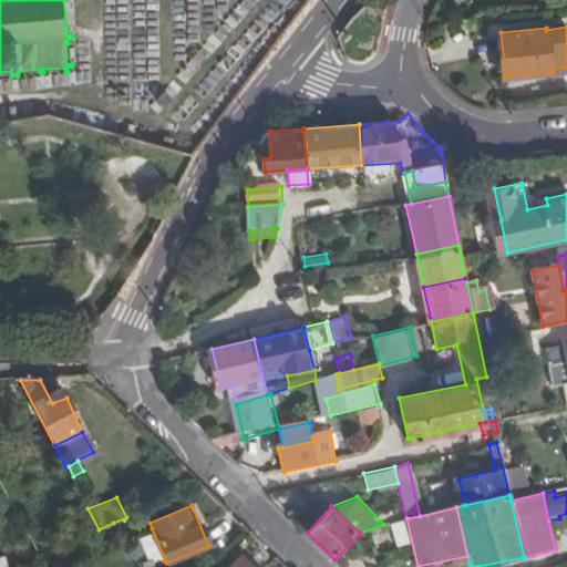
[(132,529),(126,517),(113,523),(117,536),(132,529)]
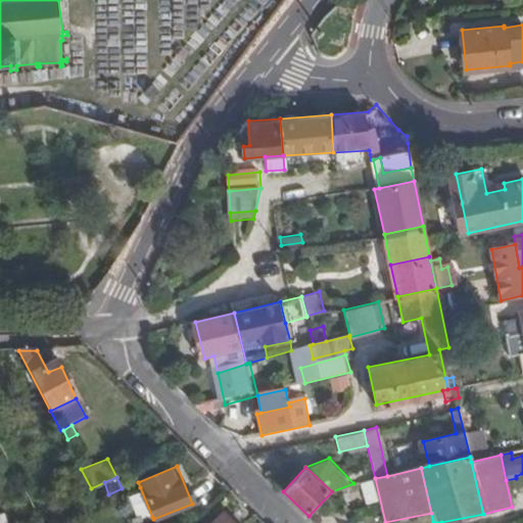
[(108,494),(104,482),(91,488),(97,500),(108,494)]
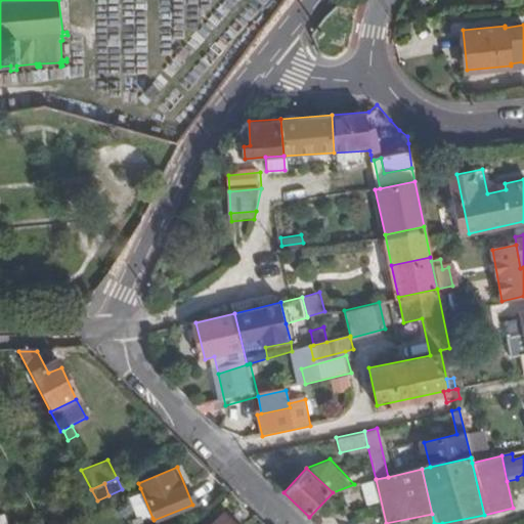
[(153,518),(140,488),(125,494),(137,523),(153,518)]
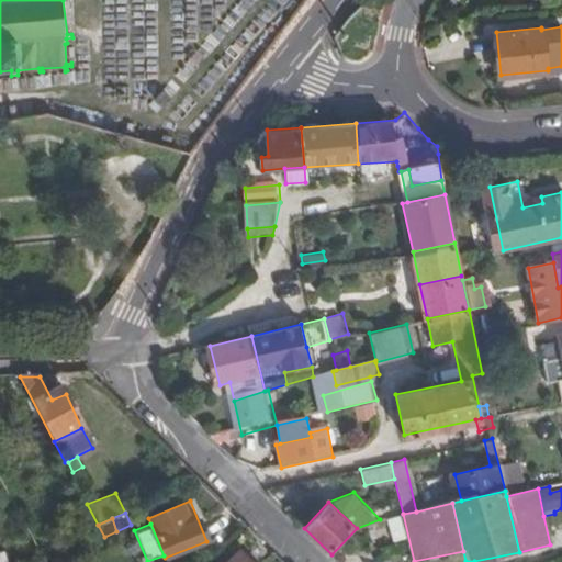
[(249,561),(238,551),(226,561),(249,561)]
